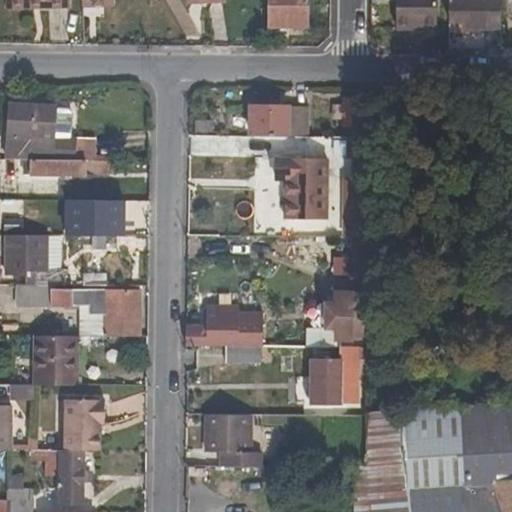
[(71,7),(70,0),(4,0),(5,9),(71,7)]
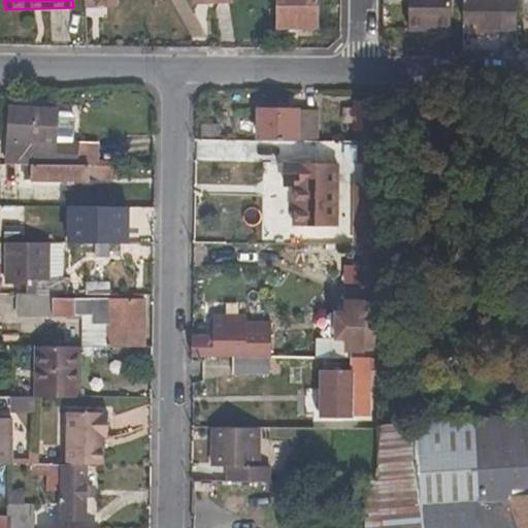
[(318,0),(277,0),(278,28),(319,27),(318,0)]
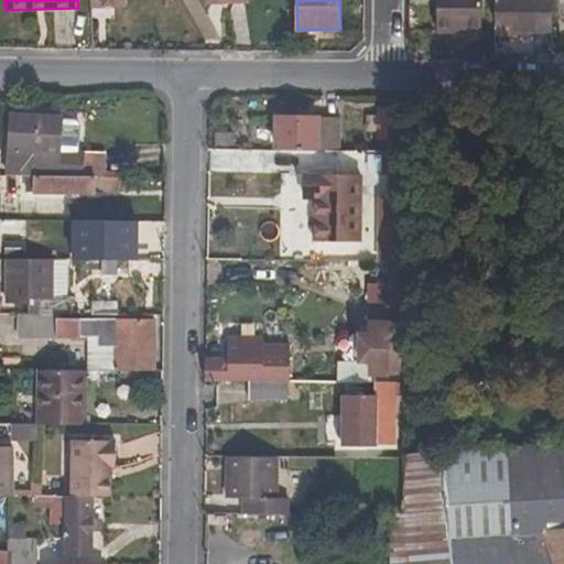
[(481,0),(436,0),(436,33),(481,33),(481,0)]
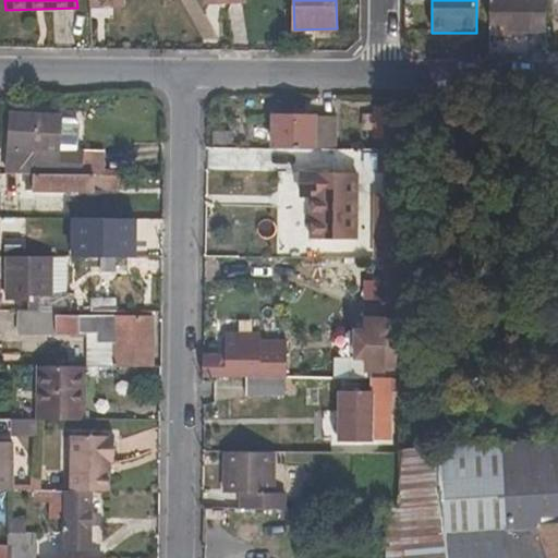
[(489,0),(489,23),(507,24),(507,33),(546,33),(546,0),(489,0)]
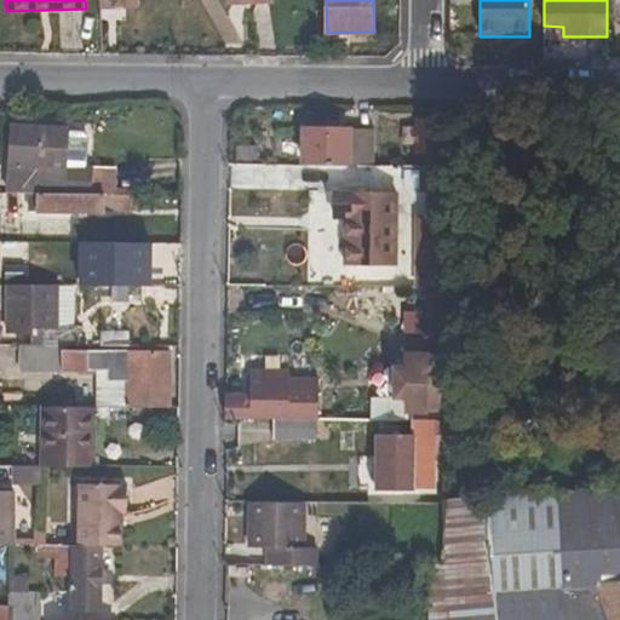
[(437,130),(436,122),(417,122),(417,132),(417,143),(417,153),(447,153),(446,131),(437,130)]
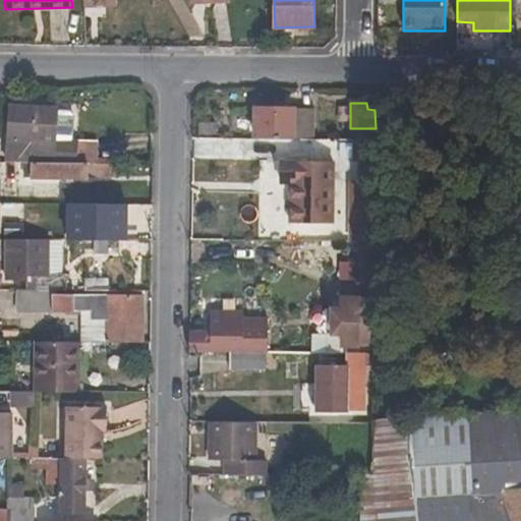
[(76,141),(55,141),(57,109),(10,106),(6,163),(75,164),(76,141)]
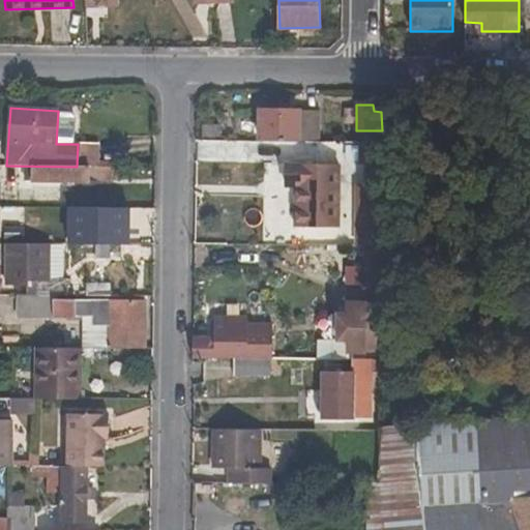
[(259,142),(301,142),(301,111),(259,110),(259,142)]
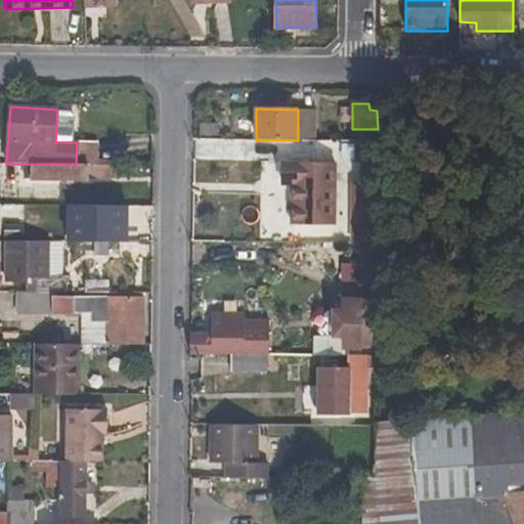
[(298,140),(319,140),(319,110),(298,110),(298,140)]
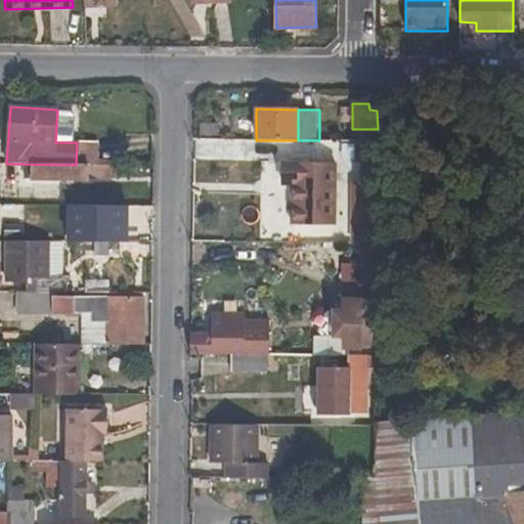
[(352,121),(352,112),(341,112),(341,121),(352,121)]
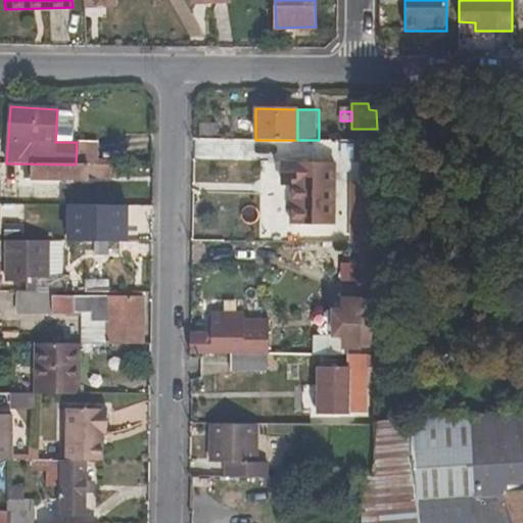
[(217,136),(218,124),(200,124),(200,136),(217,136)]
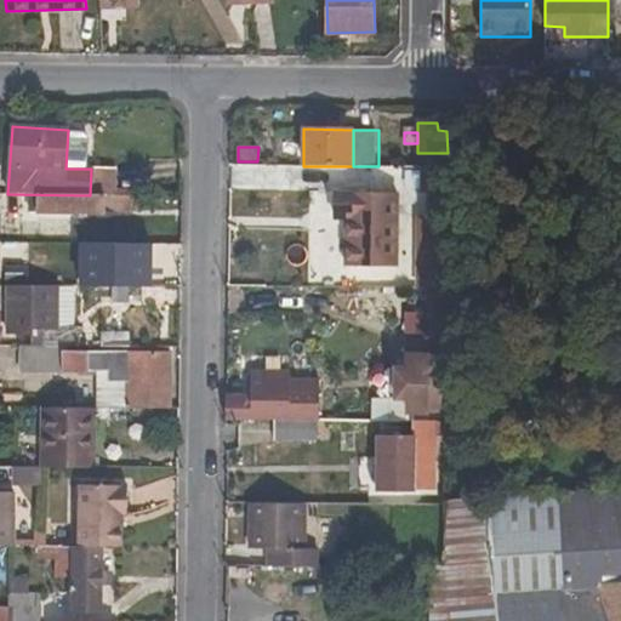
[(0,194),(0,209),(7,209),(7,203),(28,203),(28,212),(142,214),(142,197),(90,195),(7,194),(0,194)]
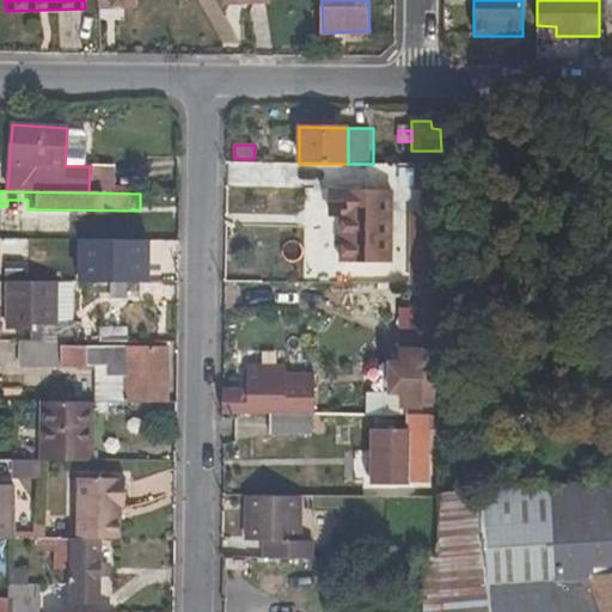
[(389,263),(391,194),(331,193),(330,214),(343,215),(343,263),(389,263)]
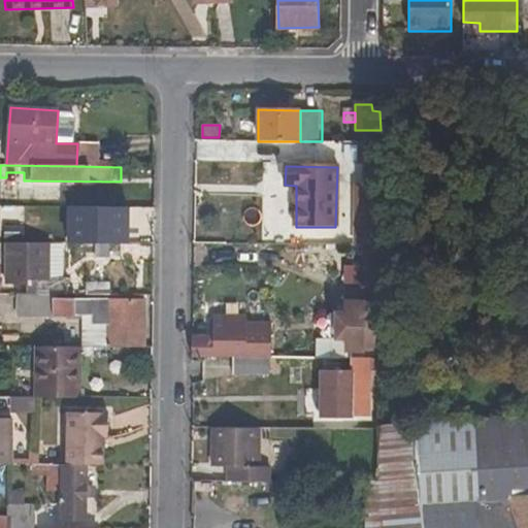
[(12,204),(12,182),(0,180),(0,199),(4,200),(5,204),(12,204)]
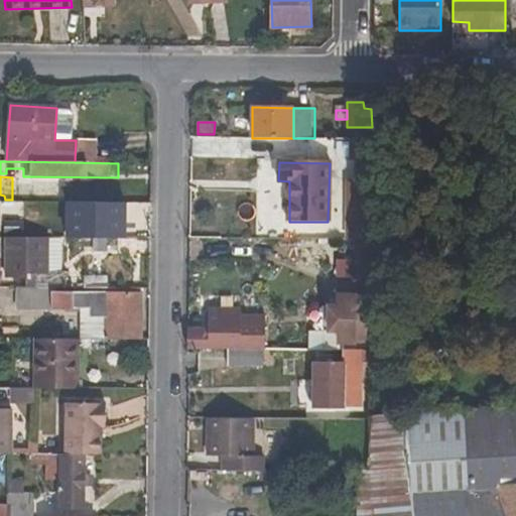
[(371,207),(355,207),(355,240),(371,240),(371,207)]
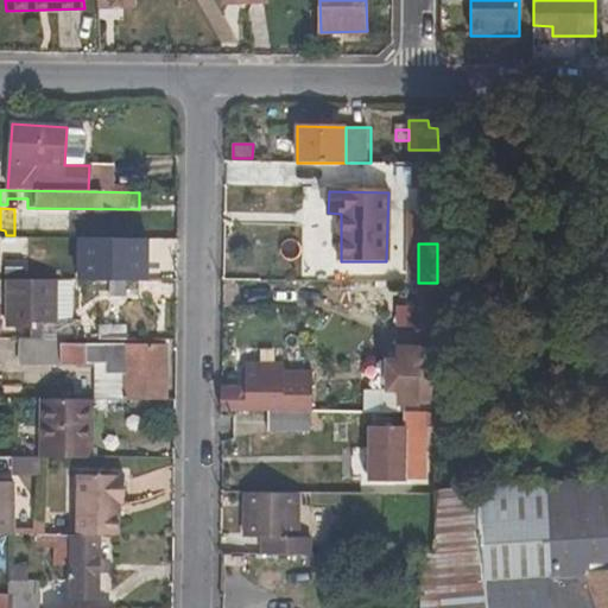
[(75,282),(6,280),(6,328),(30,328),(30,341),(59,341),(78,342),(78,320),(69,320),(69,309),(75,309),(75,282)]
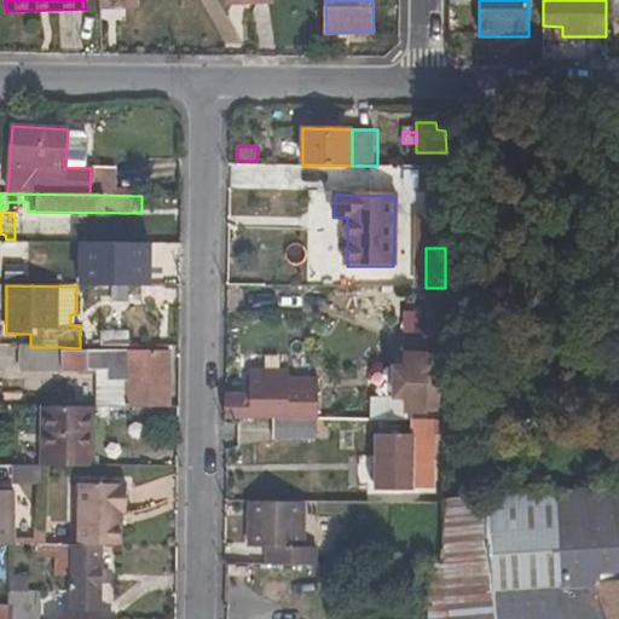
[(445,288),(426,288),(426,314),(408,314),(406,369),(395,369),(395,398),(408,399),(408,411),(440,411),(441,312),(445,312),(445,288)]
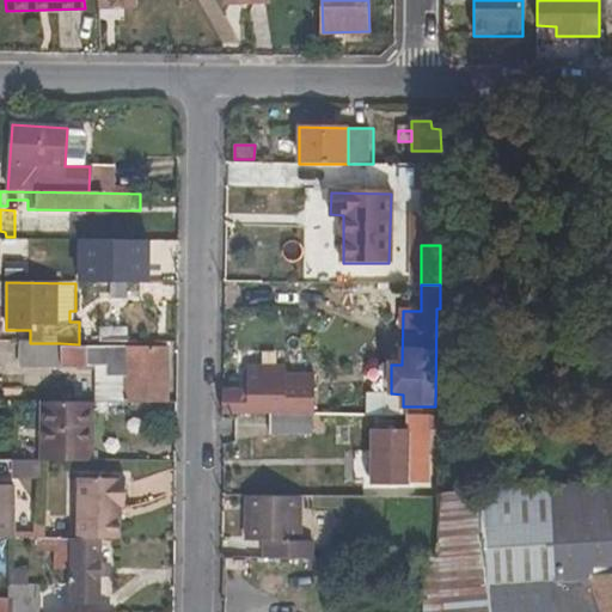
[(30,343),(19,343),(19,367),(96,368),(97,383),(104,383),(104,404),(166,404),(167,349),(60,348),(60,343),(30,343)]
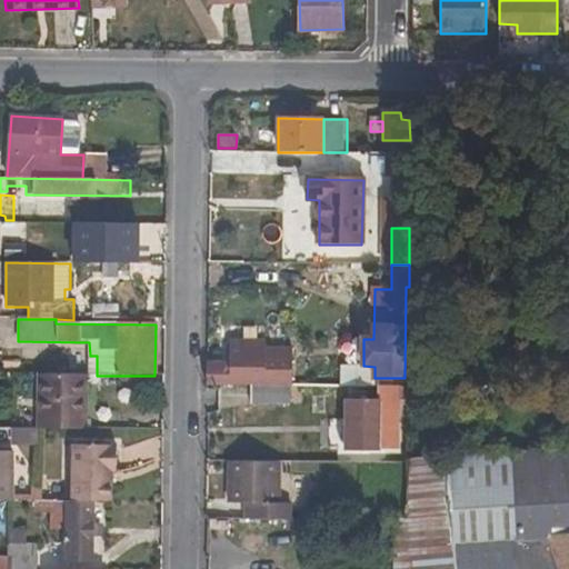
[(290,386),(292,386),(292,361),(209,361),(208,386),(252,386),(290,386)]
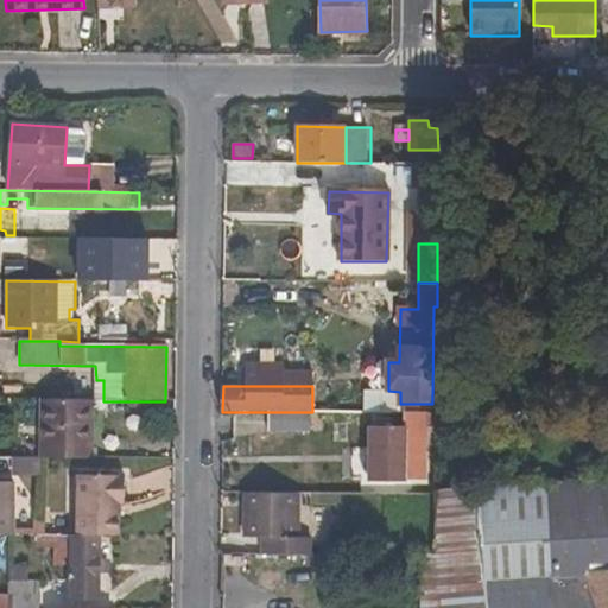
[(95,401),(39,400),(39,458),(42,458),(94,458),(95,401)]
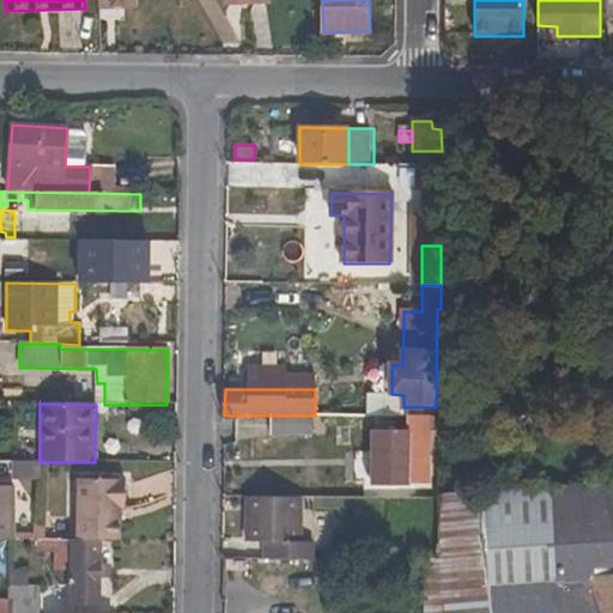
[(272,436),(313,435),(313,416),(272,416),(272,436)]
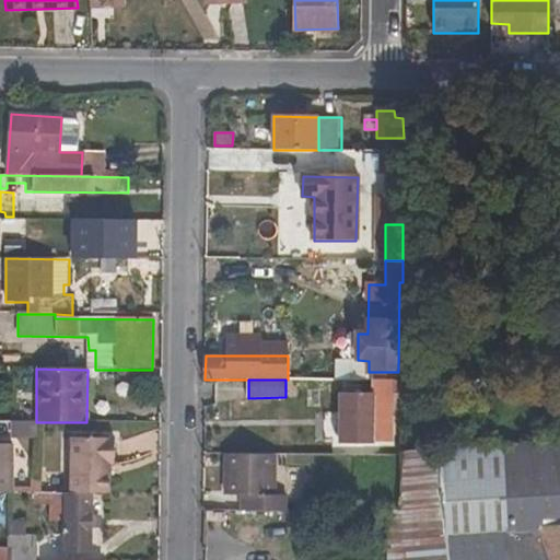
[(374,443),(374,429),(393,429),(394,380),(373,380),(372,395),(340,395),(341,415),(333,422),(333,436),(339,443),(374,443)]
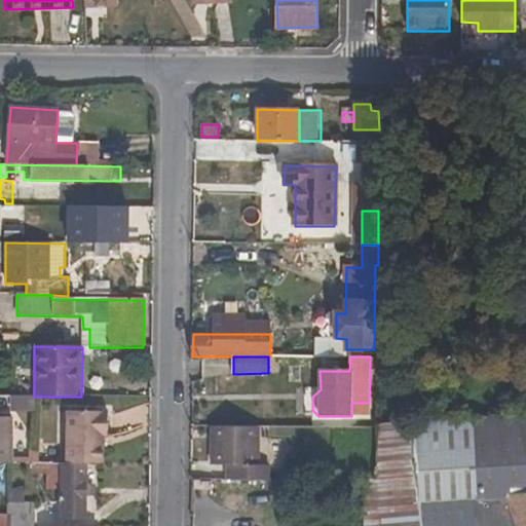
[(378,424),(378,409),(365,409),(365,424),(378,424)]
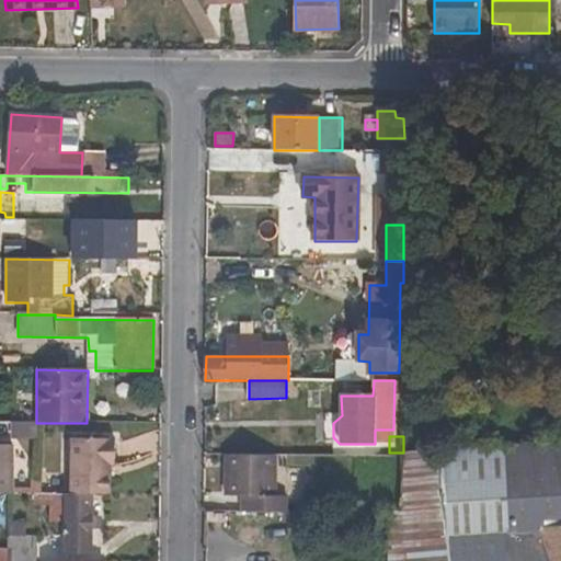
[(115,468),(116,438),(71,438),(70,494),(91,494),(112,494),(112,468),(115,468)]
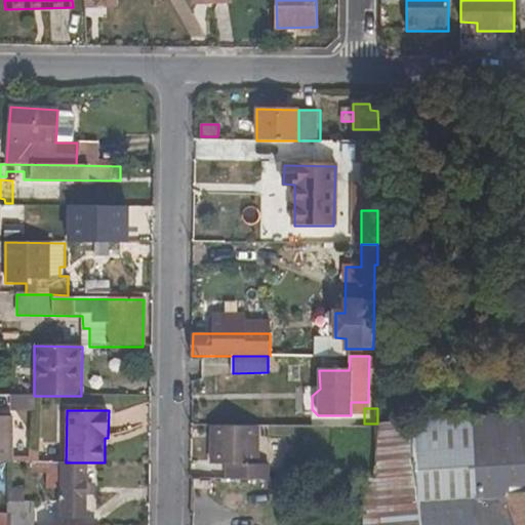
[(516,524),(505,495),(524,493),(524,413),(518,414),(410,421),(417,502),(419,524),(516,524)]
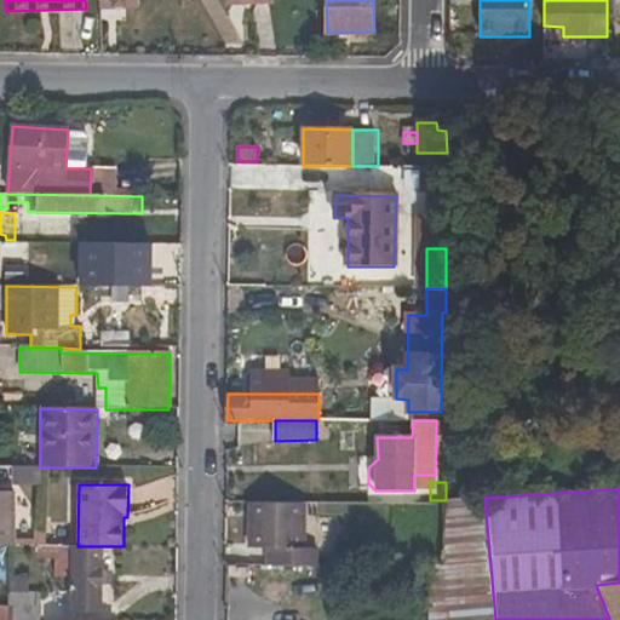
[(15,545),(15,492),(0,491),(0,545),(10,545),(15,545)]
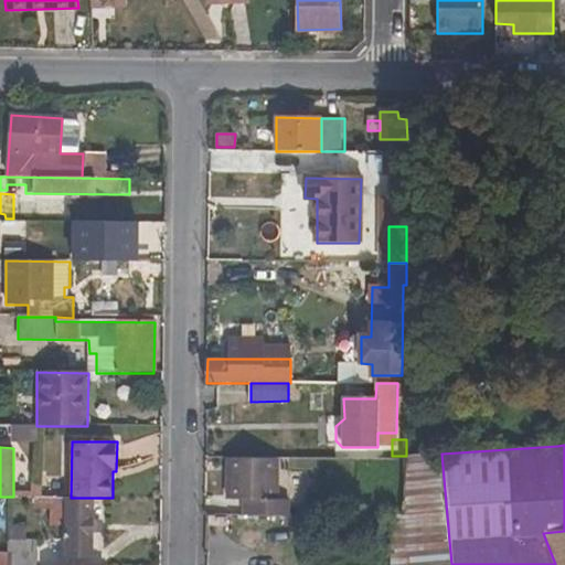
[(406,460),(406,516),(390,516),(391,564),(413,564),(413,543),(449,541),(441,454),(406,456),(406,460)]
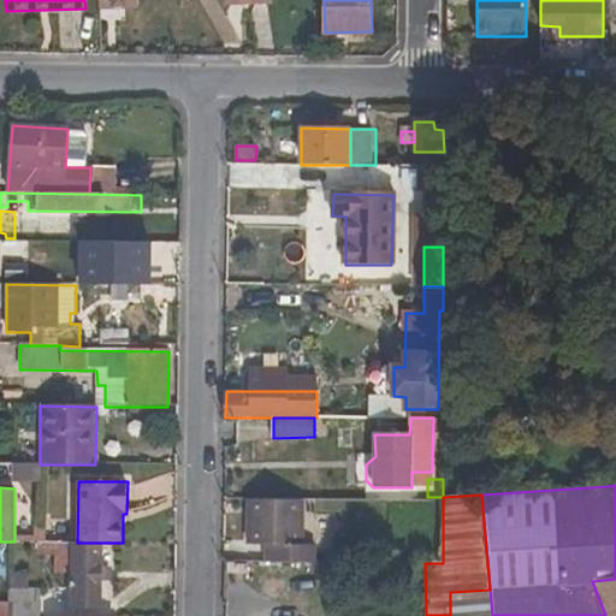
[(266,546),(277,548),(277,563),(317,563),(317,548),(303,546),(304,501),(248,501),(248,546),(266,546)]
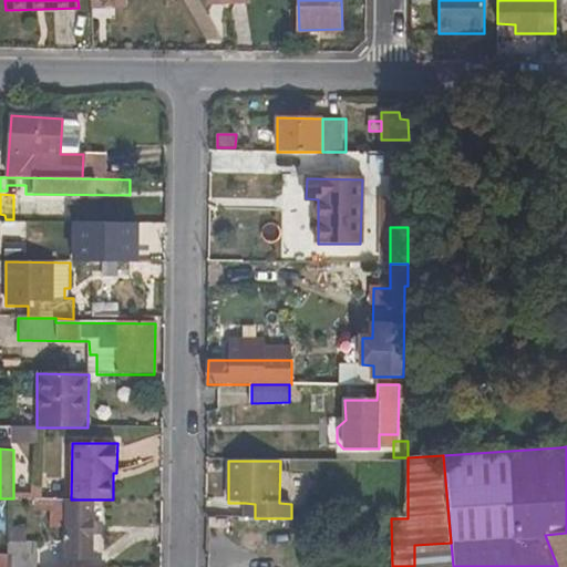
[(30,512),(50,512),(50,529),(68,529),(68,557),(92,558),(92,500),(71,500),(43,500),(38,500),(30,500),(30,512)]
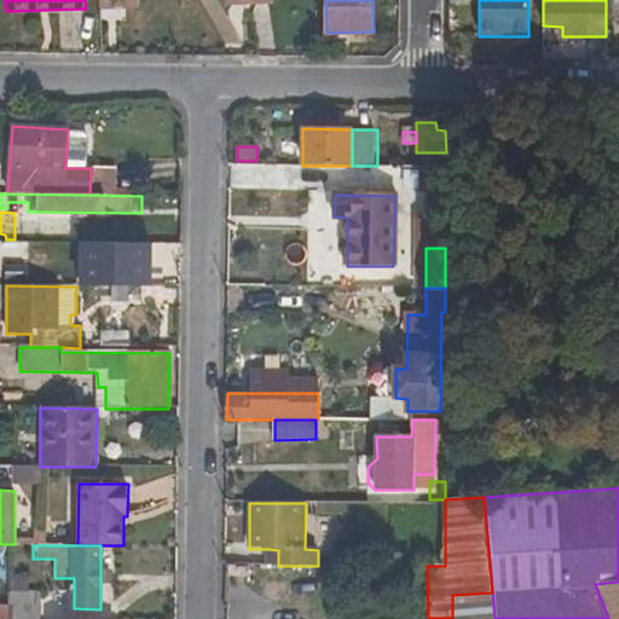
[(266,566),(278,566),(278,550),(267,549),(266,566)]
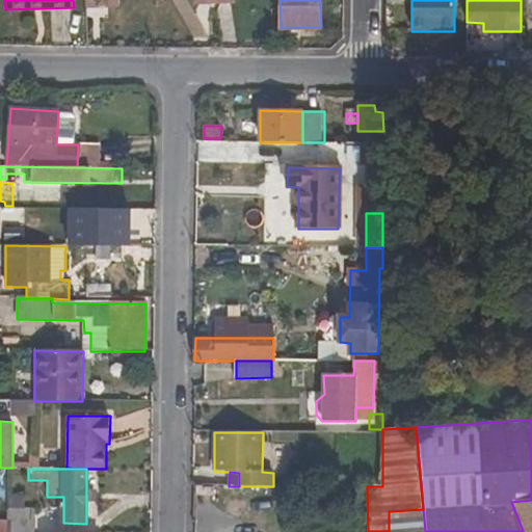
[(34,531),(35,509),(25,509),(25,494),(8,494),(8,521),(7,531),(34,531)]
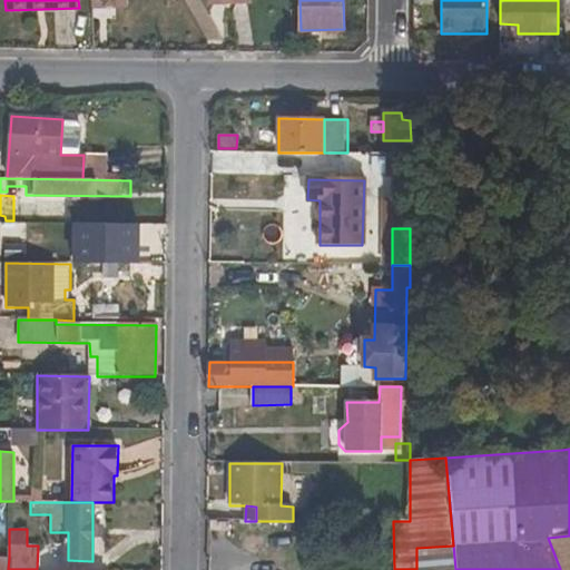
[(569,569),(569,536),(548,538),(560,569),(569,569)]
